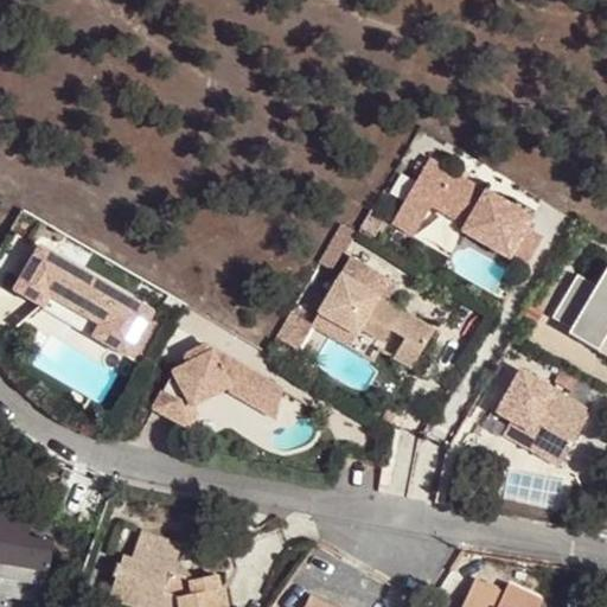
[(461,231),(524,269),(542,238),(525,229),(531,218),(429,159),(401,208),(422,221),(430,206),(465,225),(461,231)]
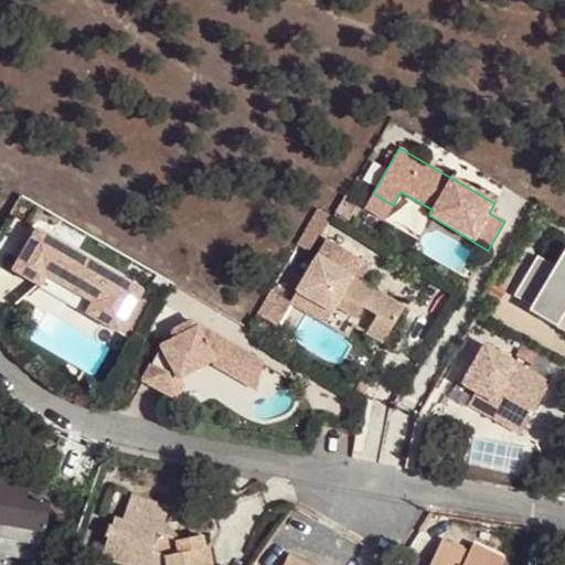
[(385,220),(393,205),(373,193),(364,208),(385,220)]
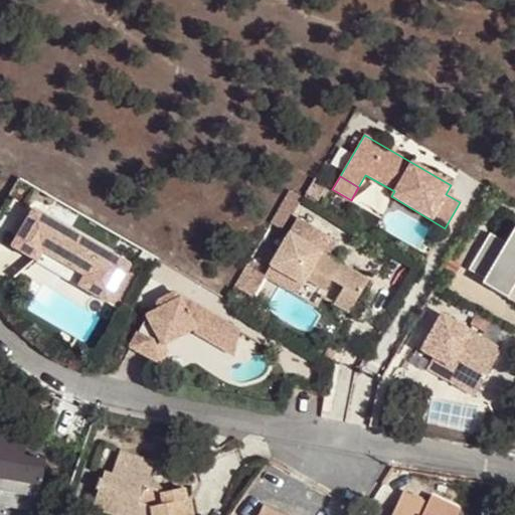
[(315,179),(306,194),(318,201),(327,186),(315,179)]
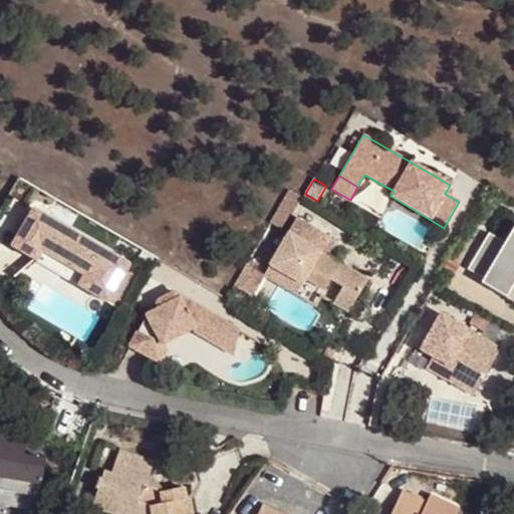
[(104,286),(120,258),(32,208),(30,214),(14,240),(11,245),(34,258),(39,250),(60,262),(104,286)]
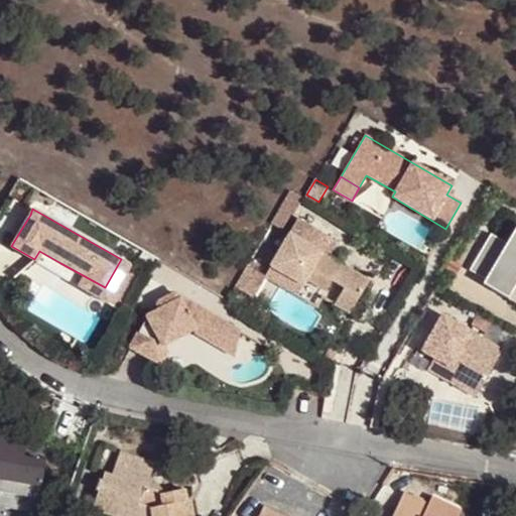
[(8,238),(14,241),(30,215),(23,211),(8,238)]
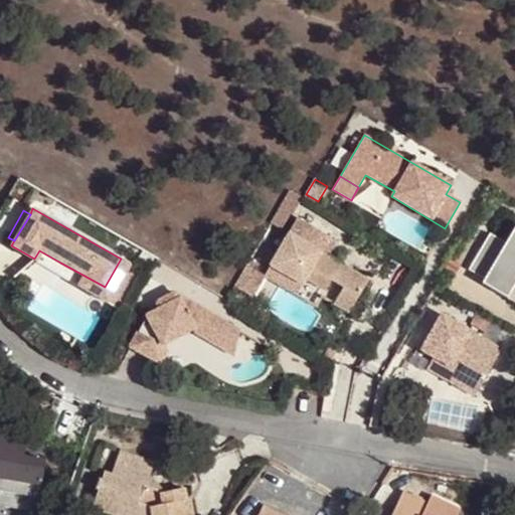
[(336,240),(298,218),(271,266),(303,284),(306,278),(325,290),(331,280),(343,287),(334,303),(349,312),(369,279),(353,270),(350,275),(338,268),(341,263),(327,254),(336,240)]
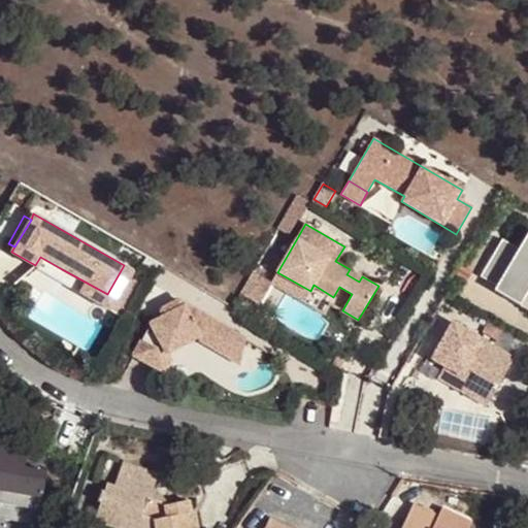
[(527,306),(527,226),(495,291),(527,306)]
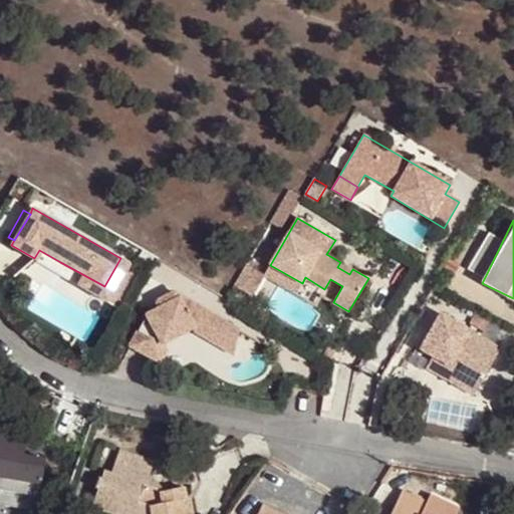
[(484,273),(501,239),(488,233),(471,267),(484,273)]
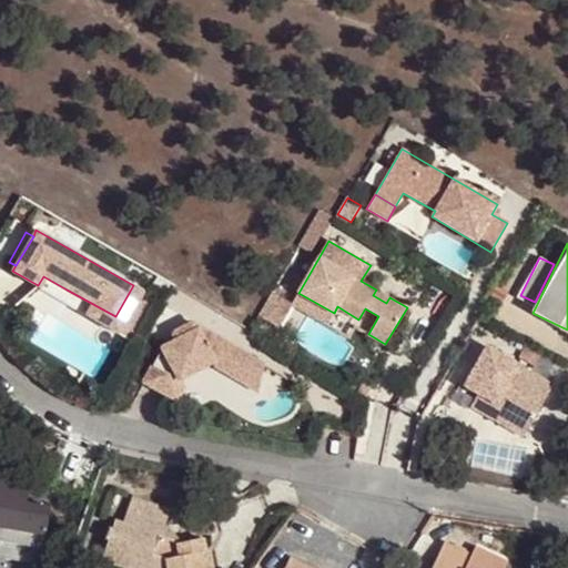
[(61,298),(67,290),(43,276),(38,285),(61,298)]
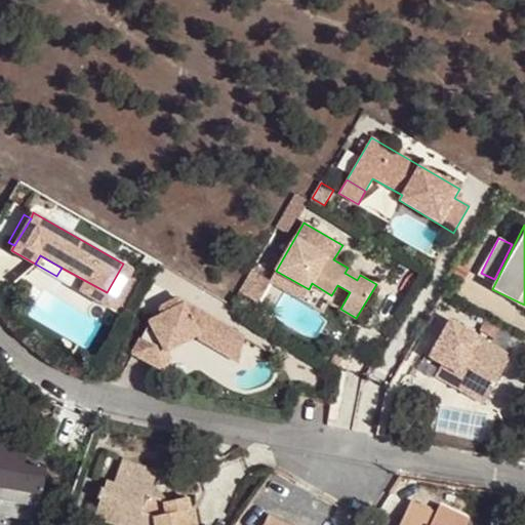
[(357,280),(360,275),(348,268),(345,273),(357,280)]
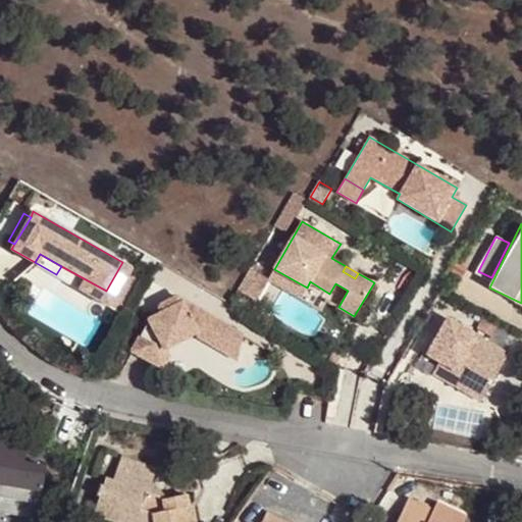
[(268,280),(320,311),(329,294),(310,281),(307,288),(274,269),(268,279),(267,280),(268,280)]
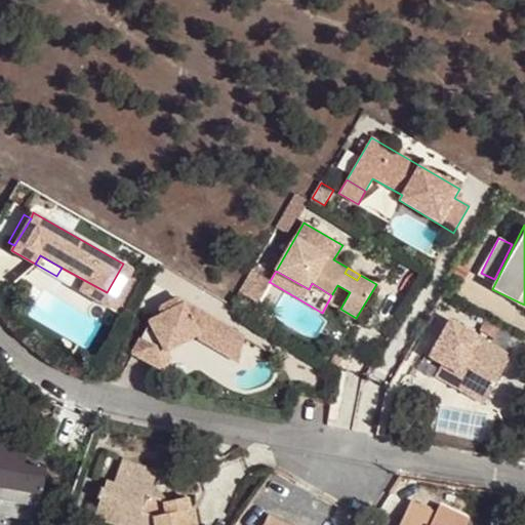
[(270,281),(258,275),(245,298),(257,305),(270,282),(269,282),(270,281)]
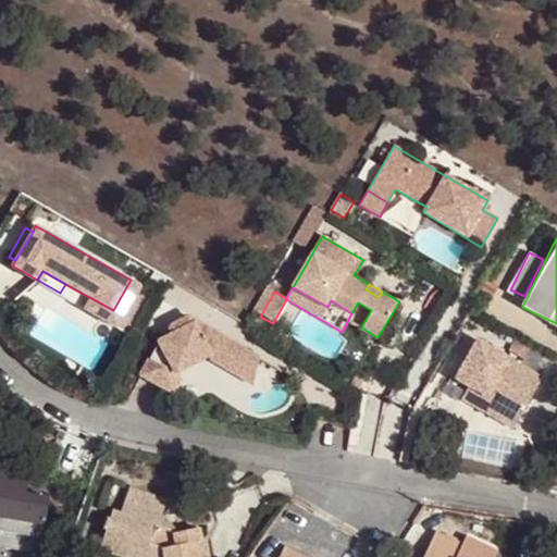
[(172,327),(175,336),(160,342),(141,373),(160,384),(170,368),(173,376),(209,362),(211,369),(251,392),(261,361),(201,325),(197,327),(194,319),(172,327)]
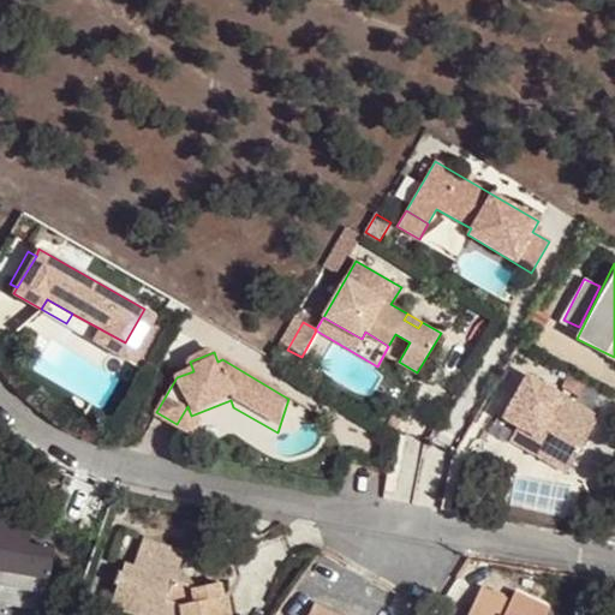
[(565,472),(598,417),(527,375),(514,396),(520,400),(515,408),(509,405),(502,418),(511,423),(533,436),(525,449),(565,472)]
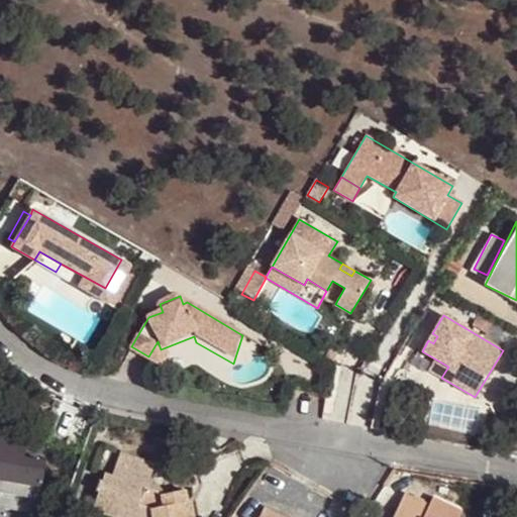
[(437,336),(432,333),(428,340),(433,343),(437,336)]
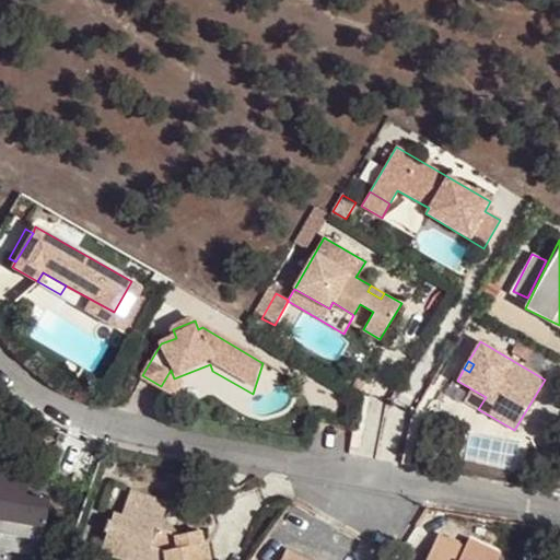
[(176,384),(174,378),(171,370),(161,386),(171,392),(176,384)]
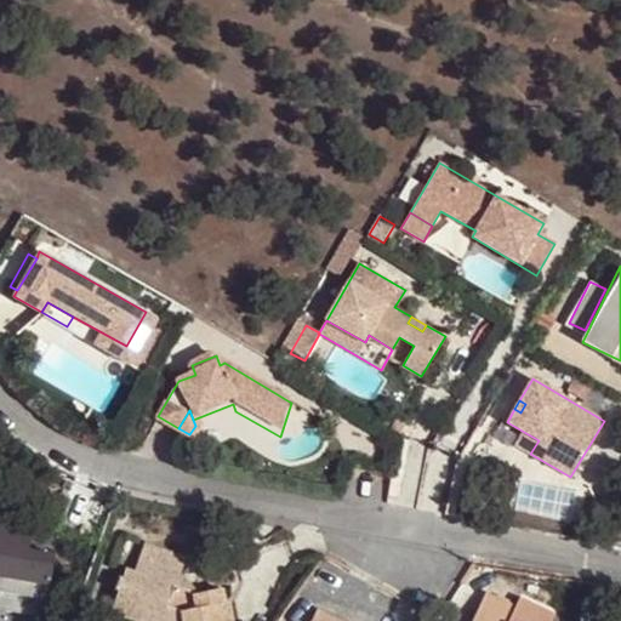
[(530,454),(539,440),(516,427),(507,440),(530,454)]
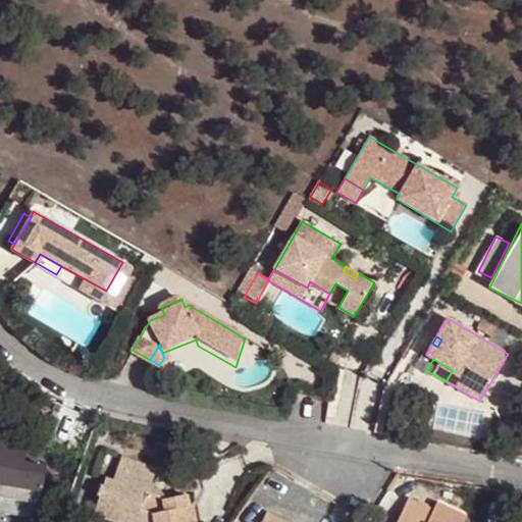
[(0,451),(0,492),(2,484),(42,491),(46,467),(8,461),(9,453),(0,451)]
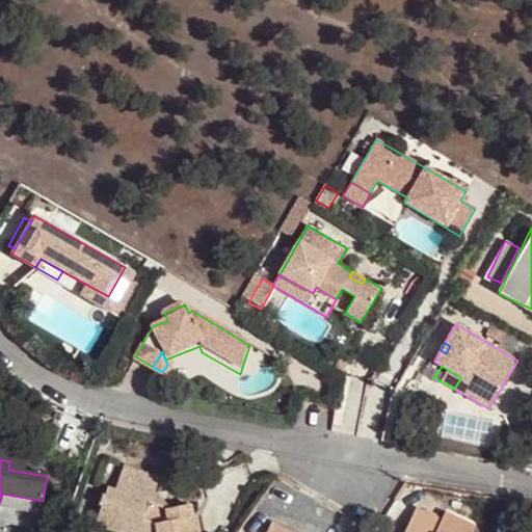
[(154,491),(159,475),(124,463),(115,488),(108,486),(105,495),(102,494),(98,505),(101,506),(98,514),(138,528),(140,520),(154,524),(155,531),(200,531),(196,517),(194,517),(192,504),(173,508),(151,501),(154,491)]
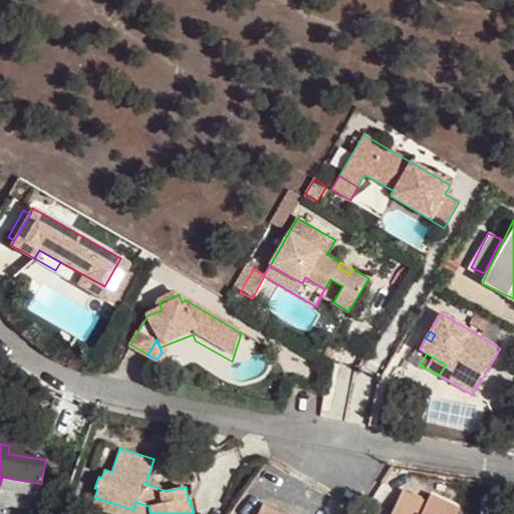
[(146,484),(167,491),(149,475),(146,484)]
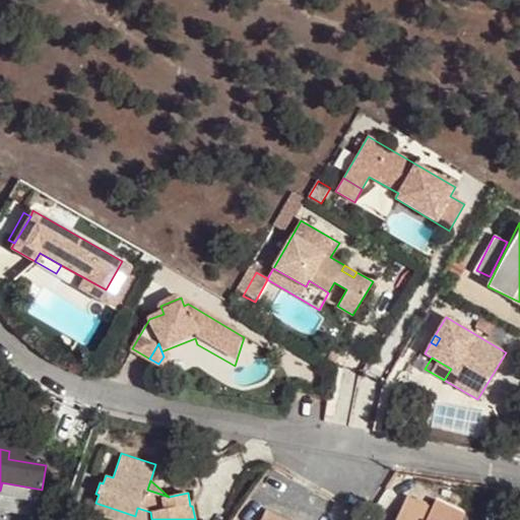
[(0,496),(39,503),(42,490),(2,482),(0,491),(0,496)]
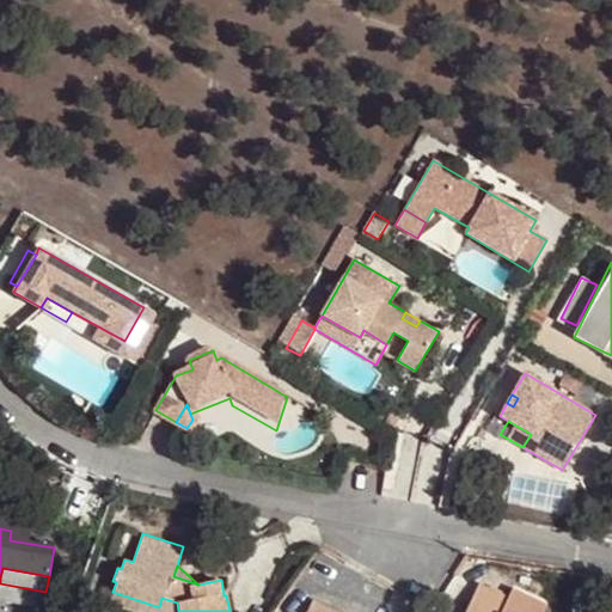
[(500,611),(507,597),(481,583),(466,611),(500,611)]
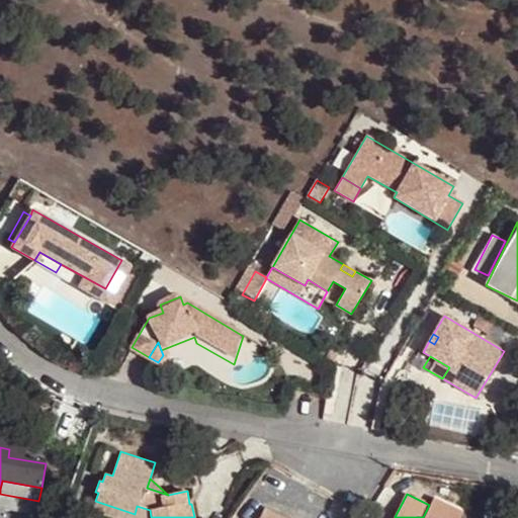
[(151,517),(150,510),(137,506),(135,514),(95,501),(89,517),(151,517)]
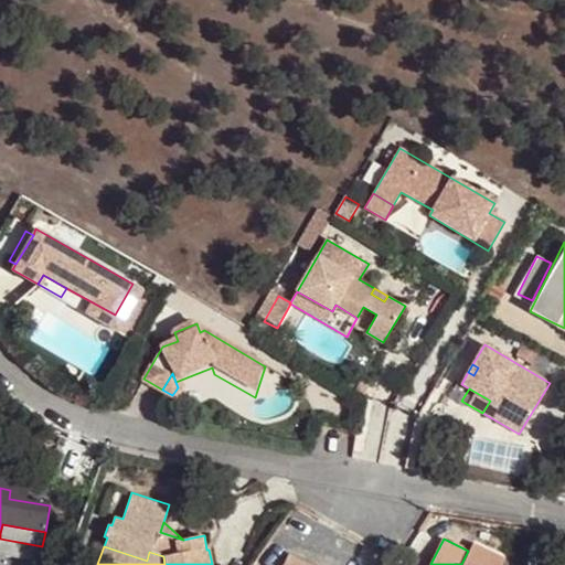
[(309,564),(288,555),(284,564),(309,564)]
